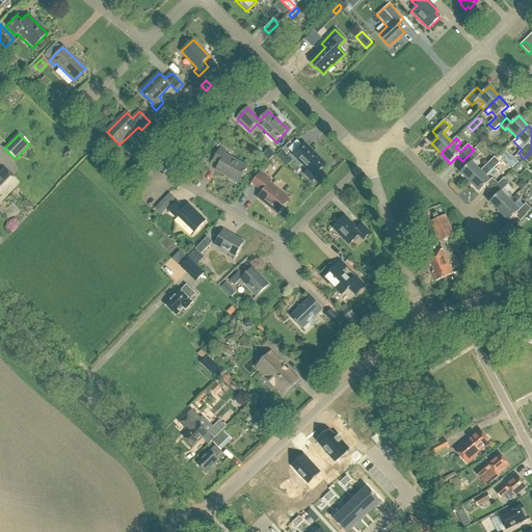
[(326,163),(311,149),(311,148),(304,142),(293,154),(309,169),(304,174),(312,181),(319,174),(318,173),(326,164),(326,163)]
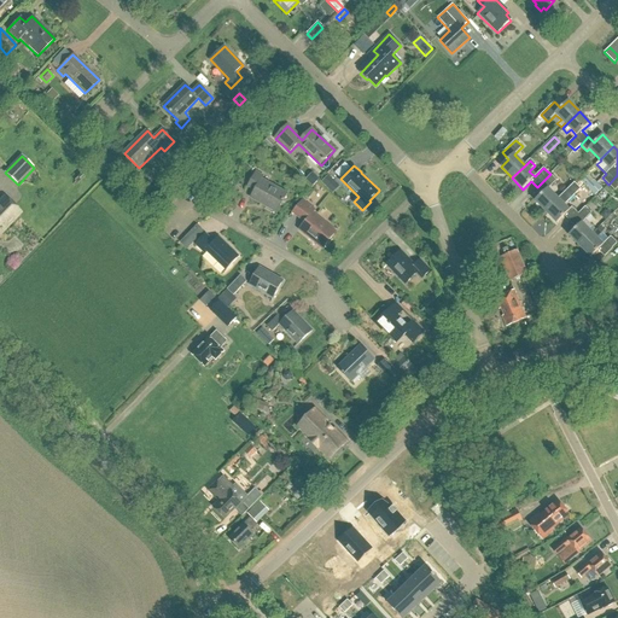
[(278,213),(287,193),(261,179),(263,176),(255,172),(248,186),(255,191),(251,198),(278,213)]
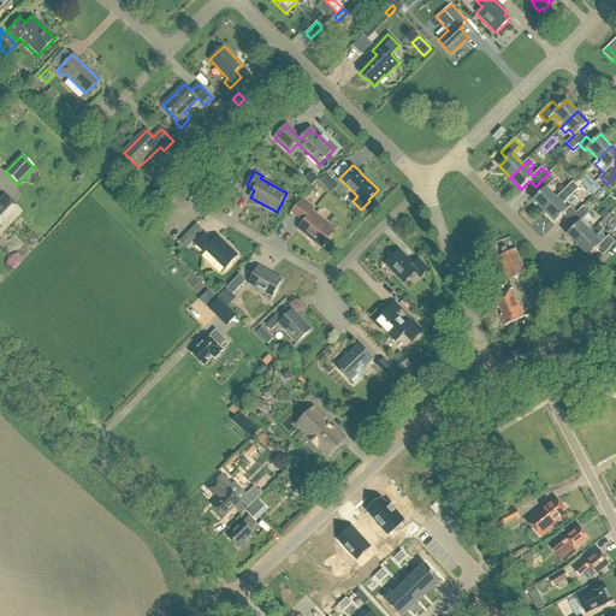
[(544,212),(557,199),(548,188),(555,181),(549,173),(535,187),(542,193),(533,200),(544,212)]
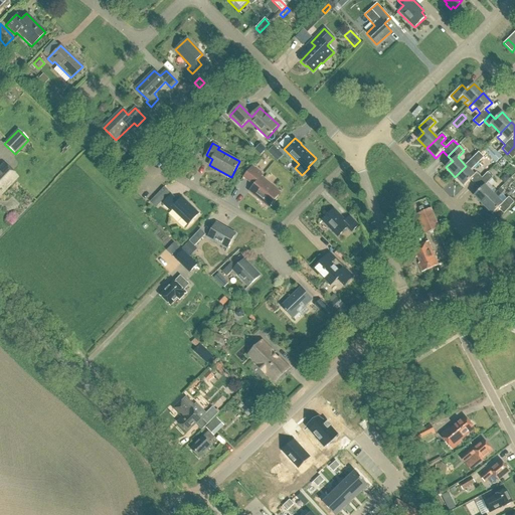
[(274,146),(269,152),(273,156),(279,151),(274,146)]
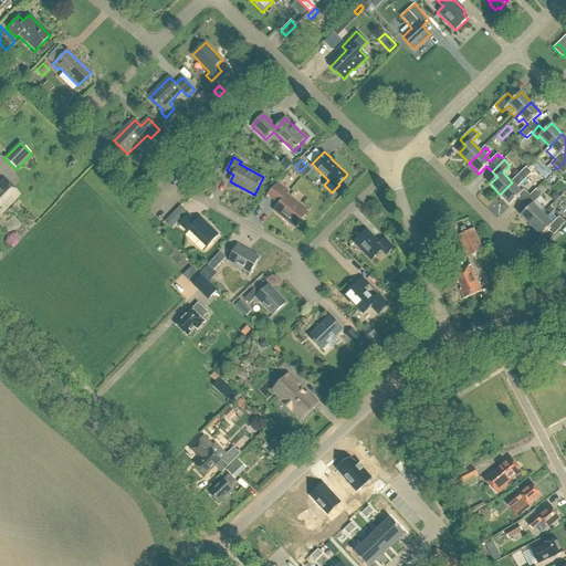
[(552,173),(544,165),(537,171),(545,179),(552,173)]
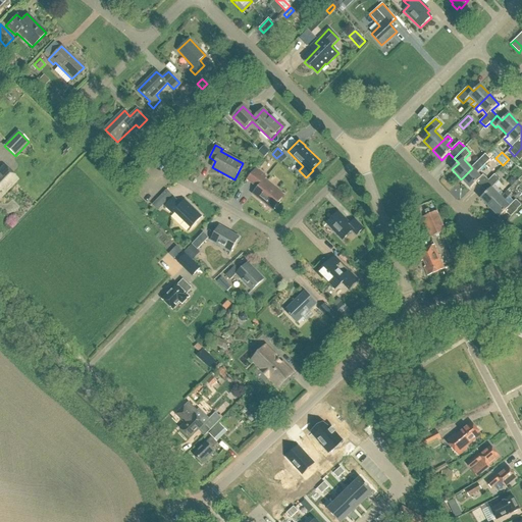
[(482,188),(489,180),(483,174),(481,176),(477,173),(490,160),(485,155),(472,168),(461,179),(470,189),(477,181),(482,188)]
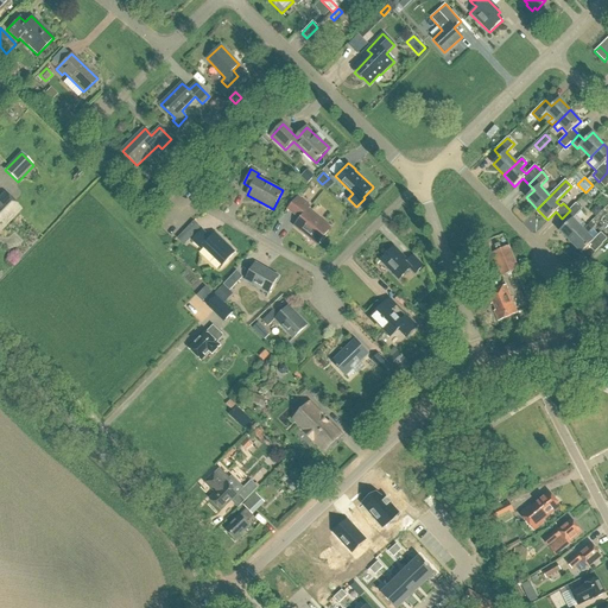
[(508,207),(518,196),(508,189),(500,198),(508,207)]
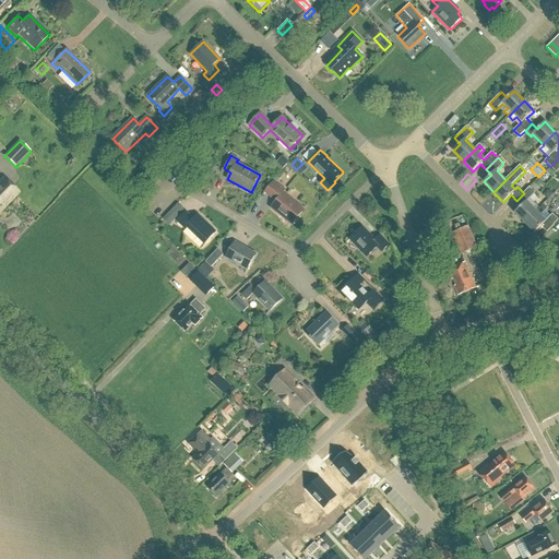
[(0,211),(0,212),(20,192),(3,177),(0,180),(0,211)]
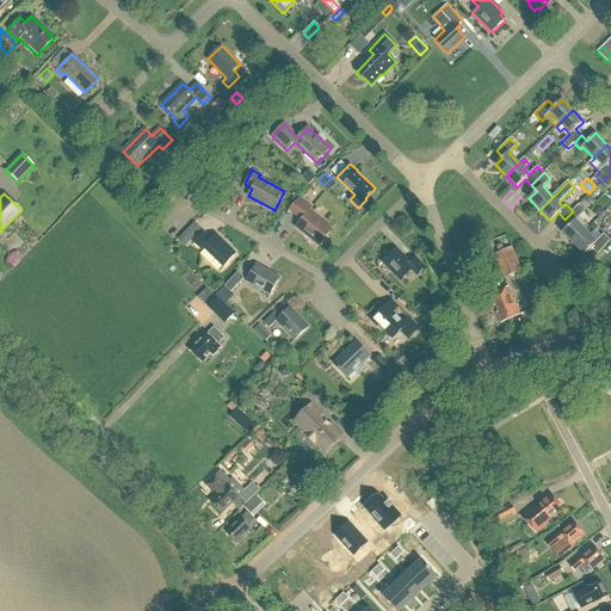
[(320,246),(333,229),(309,211),(312,208),(300,198),(290,210),(302,221),(296,228),(320,246)]
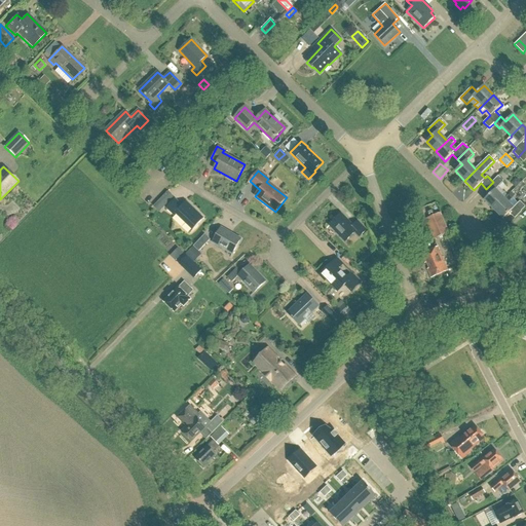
[(484,200),(493,210),(504,198),(496,189),(498,187),(503,182),(497,177),(493,182),(486,189),(491,194),(484,200)]
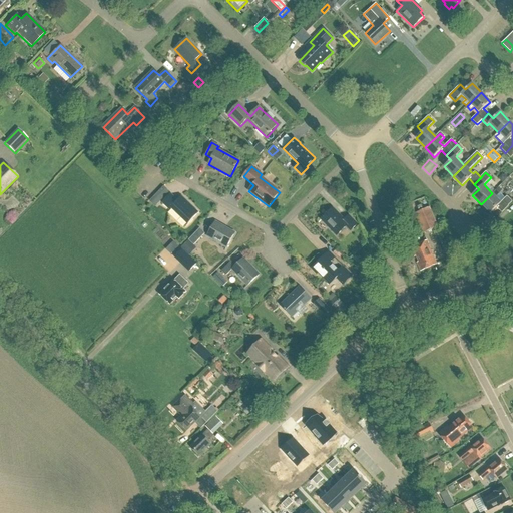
[(177,200),(170,193),(161,202),(169,210),(171,208),(188,224),(198,213),(181,196),(177,200)]
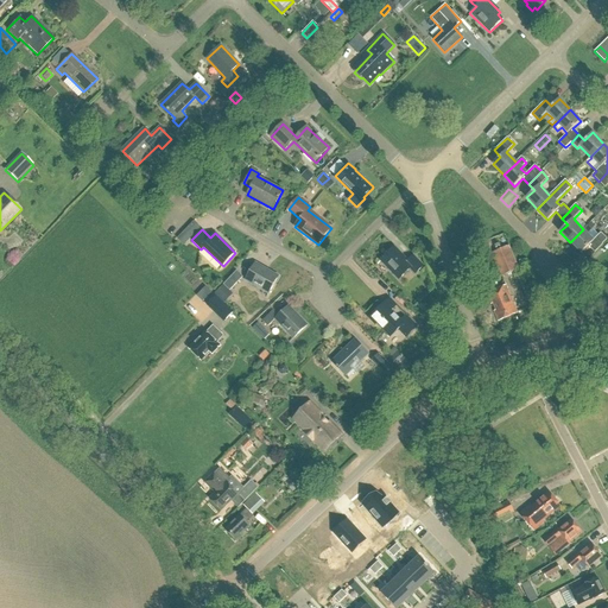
[(583,229),(570,242),(581,253),(589,246),(595,252),(603,244),(607,240),(601,233),(596,238),(594,240),(583,229)]
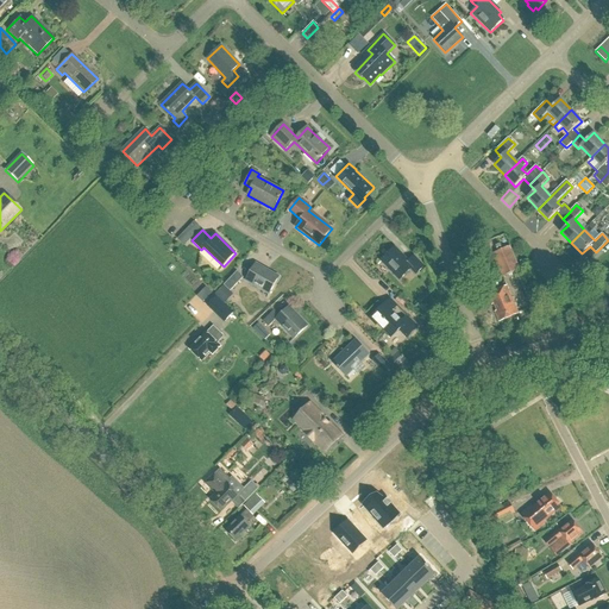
[(184,233),(179,239),(184,245),(190,239),(184,233)]
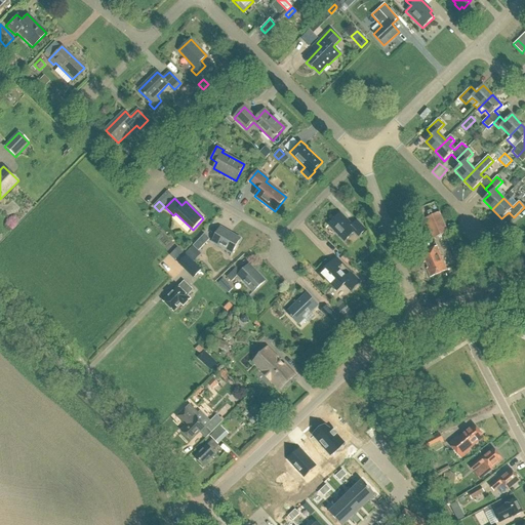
[(353,226),(340,213),(328,226),(345,241),(354,232),(359,237),(366,230),(357,220),(353,226)]
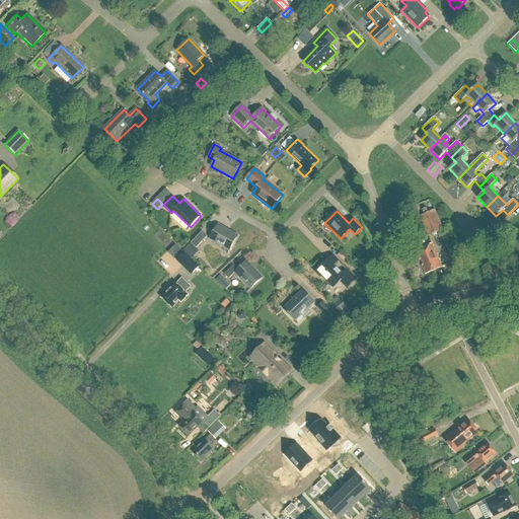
[(428,236),(443,230),(434,211),(420,217),(428,236)]
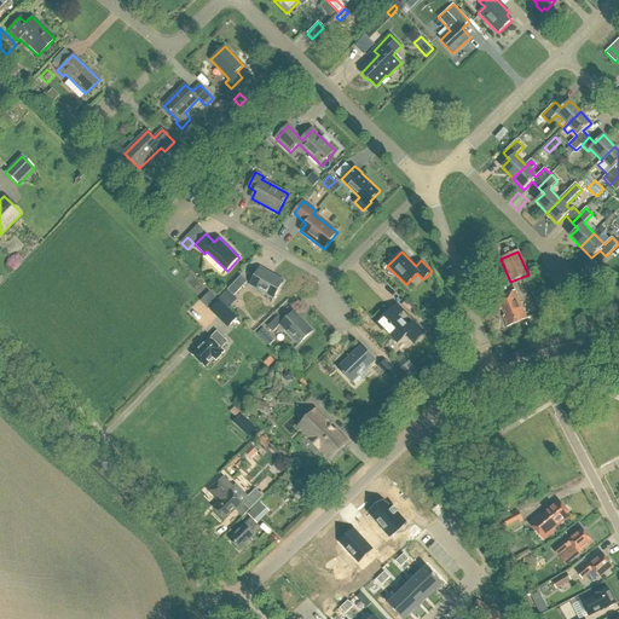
[(273,299),(283,282),(260,268),(250,285),(273,299)]
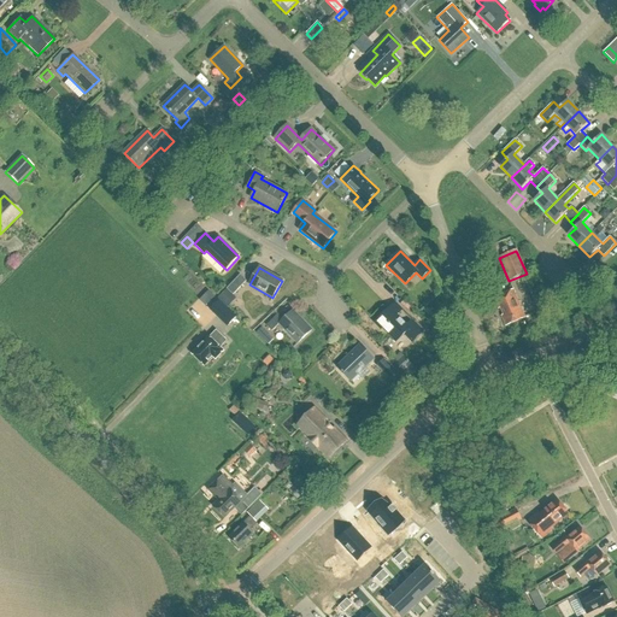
[(234,295),(247,282),(241,276),(228,291),(234,295)]
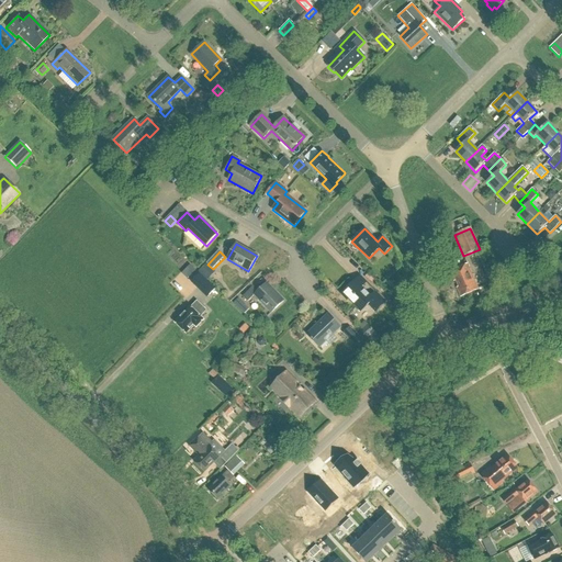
[(199,271),(208,280),(215,272),(206,263),(199,271)]
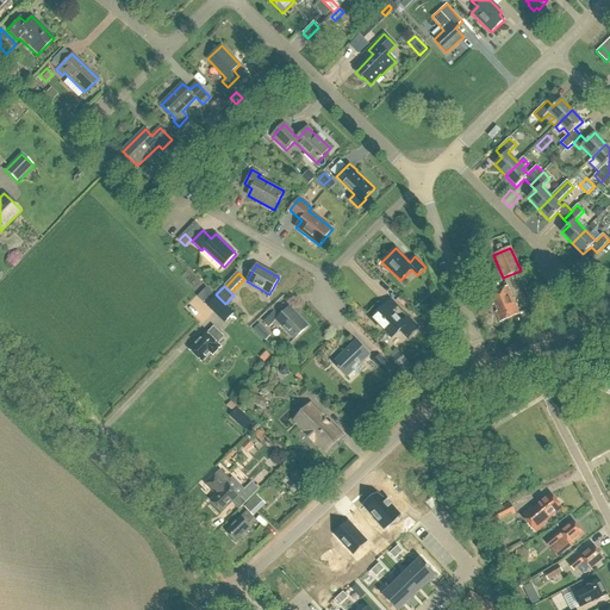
[(520,315),(508,286),(489,294),(493,305),(495,305),(498,311),(496,312),(500,322),(520,315)]
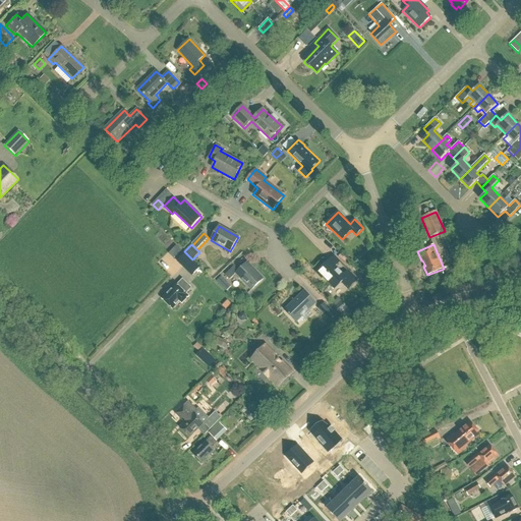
[(192,277),(200,269),(185,253),(177,262),(192,277)]
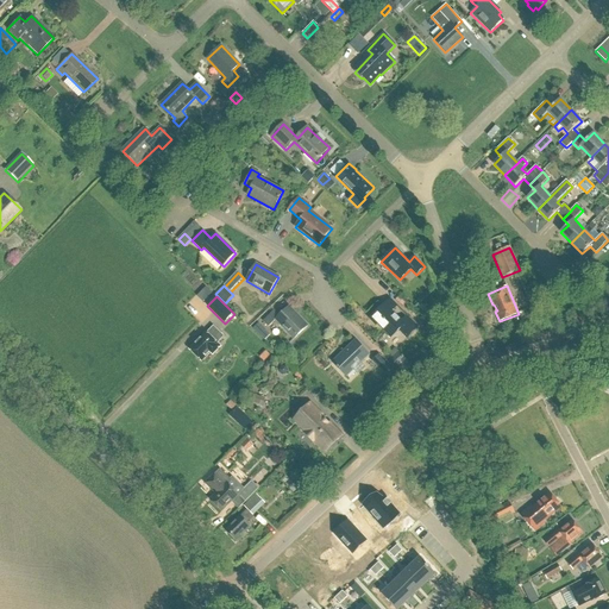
[(399,297),(395,301),(401,308),(405,303),(399,297)]
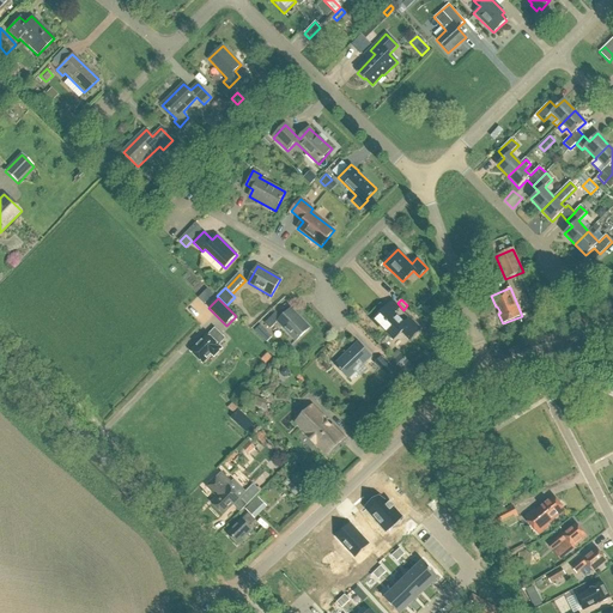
[(410,341),(420,331),(393,302),(374,320),(394,340),(402,333),(410,341)]
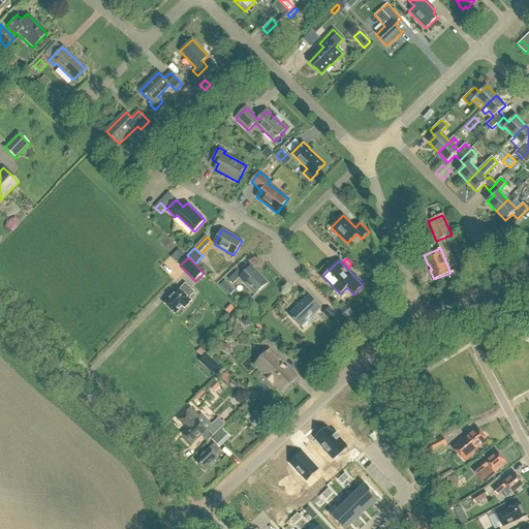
[(267,283),(251,267),(243,274),(239,270),(228,279),(232,284),(240,278),(255,294),(267,283)]
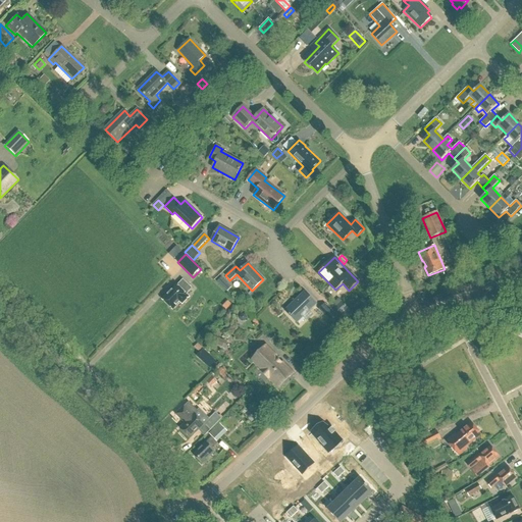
[(217,281),(227,292),(231,288),(222,277),(217,281)]
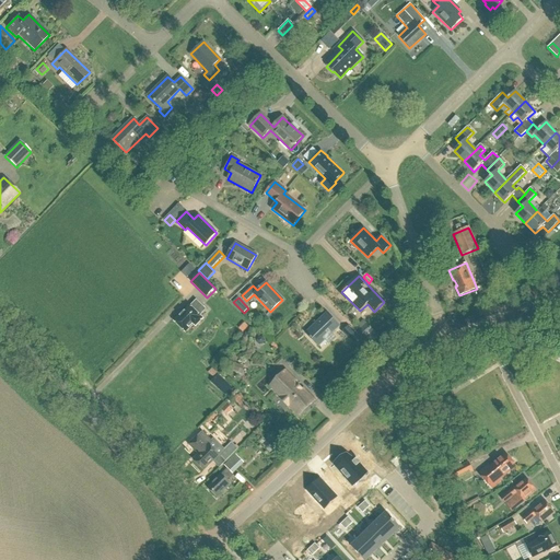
[(189,306),(174,322),(185,331),(194,324),(196,326),(202,319),(199,316),(206,310),(197,300),(190,306),(189,306)]
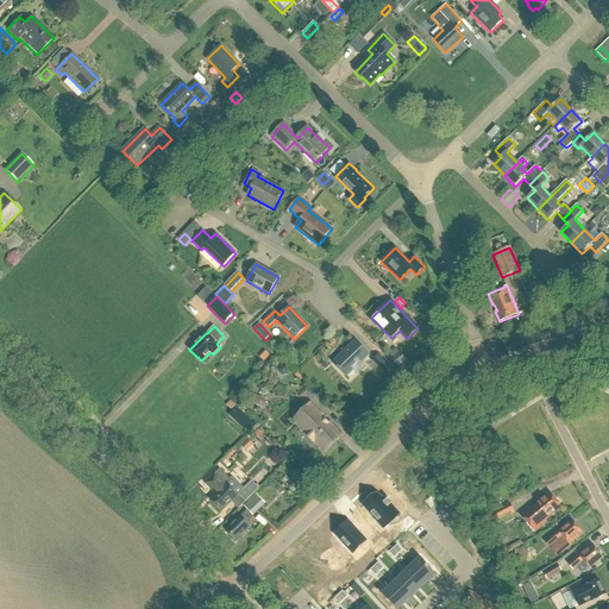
[(358,372),(364,366),(362,363),(370,356),(356,341),(332,364),(346,377),(355,370),(358,372)]
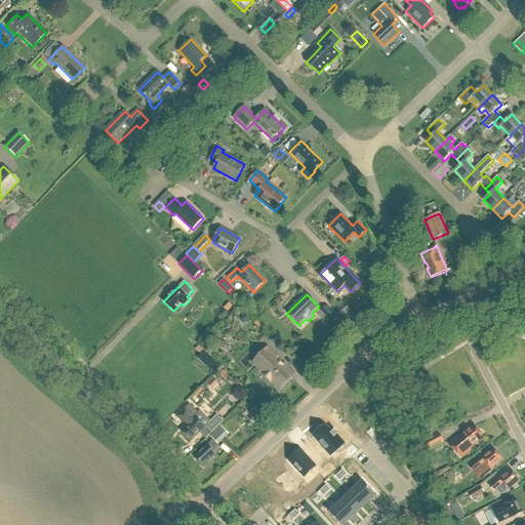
[(333,308),(346,320),(353,314),(340,300),(333,308)]
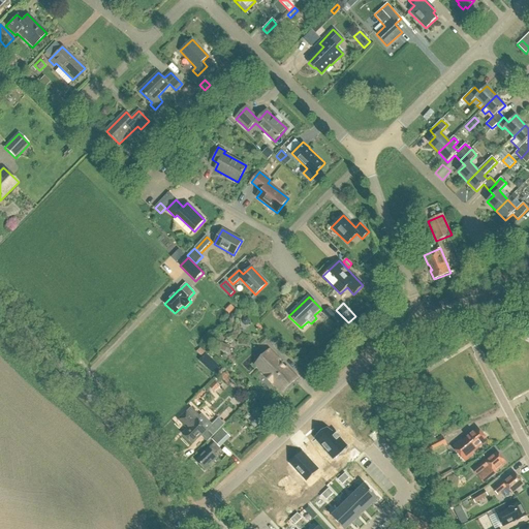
[(335,327),(342,320),(331,309),(324,314),(335,327)]
